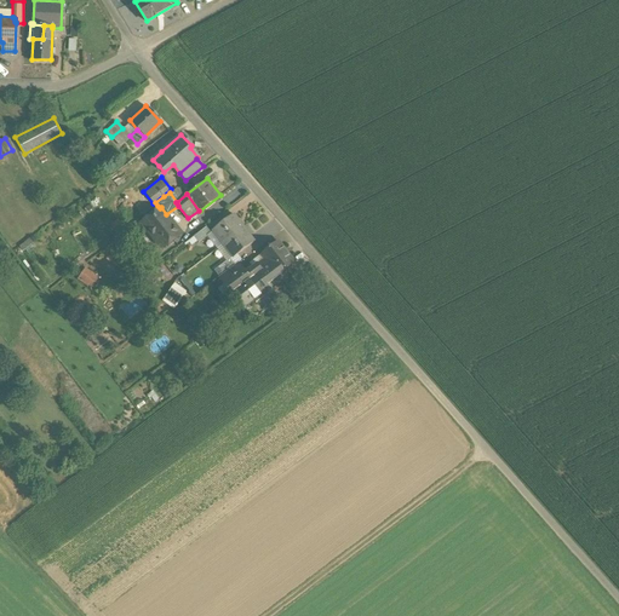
[(161,207),(160,208),(158,206),(149,213),(150,216),(142,222),(154,237),(158,236),(161,241),(168,235),(172,239),(179,232),(166,214),(161,207)]
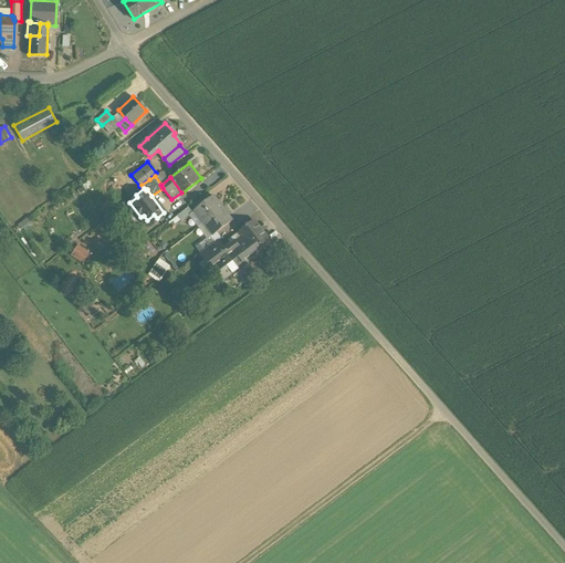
[(212,195),(194,210),(202,222),(222,207),(212,195)]
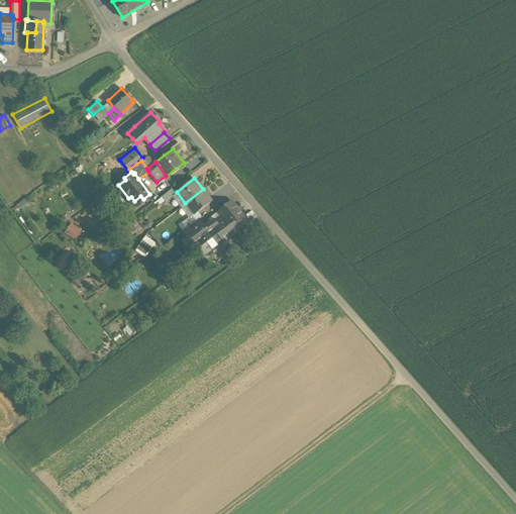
[(171,188),(161,196),(165,202),(175,194),(171,188)]
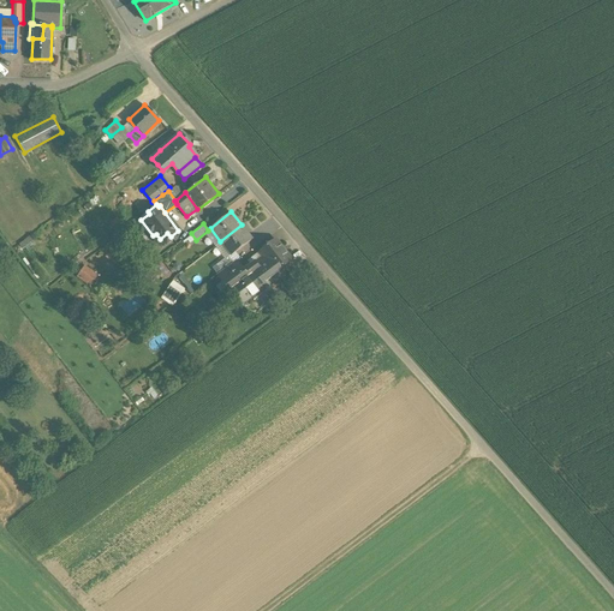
[(242,225),(220,241),(230,255),(251,239),(242,225)]
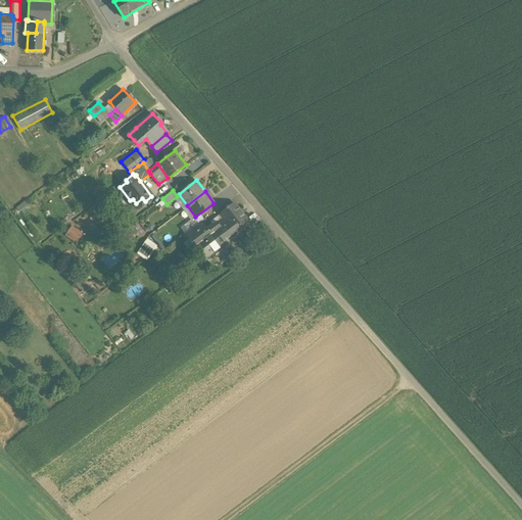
[(233,203),(220,214),(222,218),(226,223),(240,211),(233,203)]
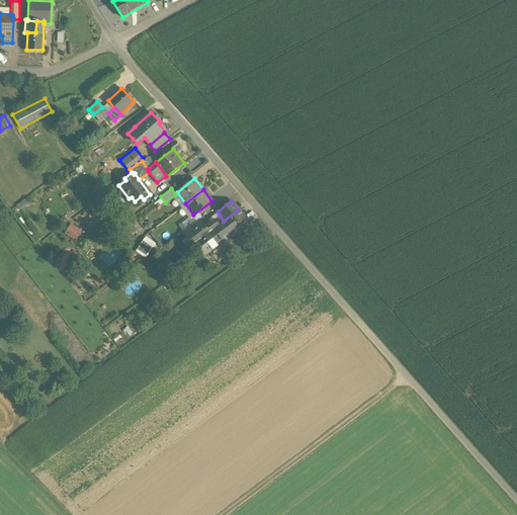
[(238,209),(224,221),(231,230),(245,220),(238,209)]
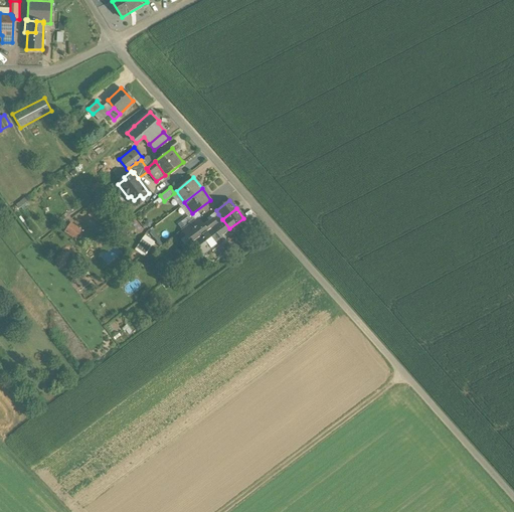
[(216,210),(207,217),(209,220),(218,214),(216,210)]
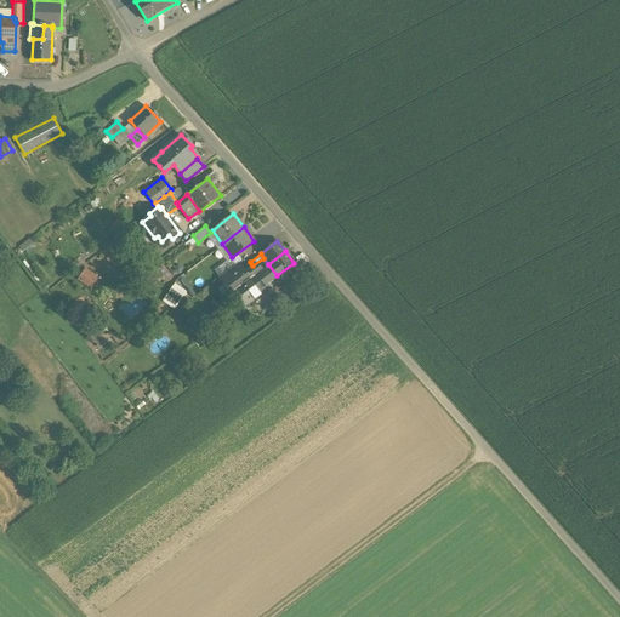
[(229,258),(217,267),(222,274),(234,264),(229,258)]
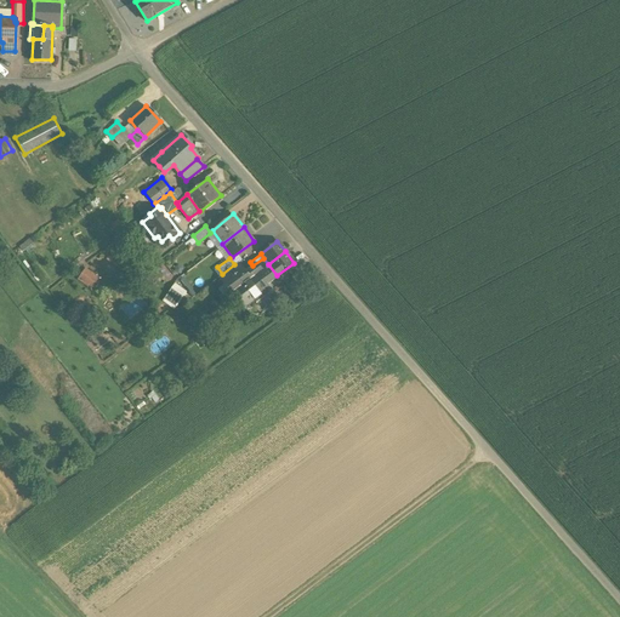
[(252,266),(245,272),(250,279),(268,264),(263,258),(252,266)]
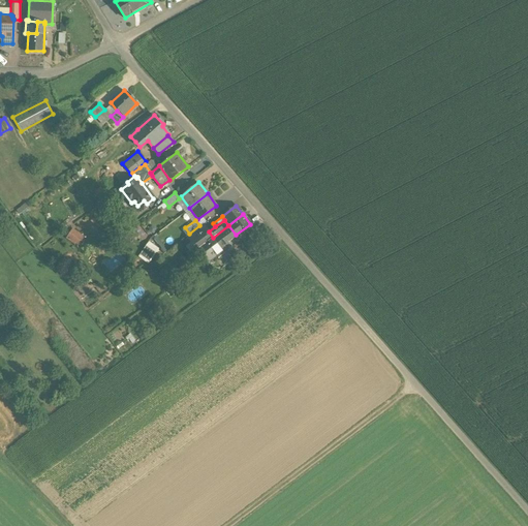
[(189,234),(186,235),(190,240),(206,228),(202,223),(199,225),(189,234)]
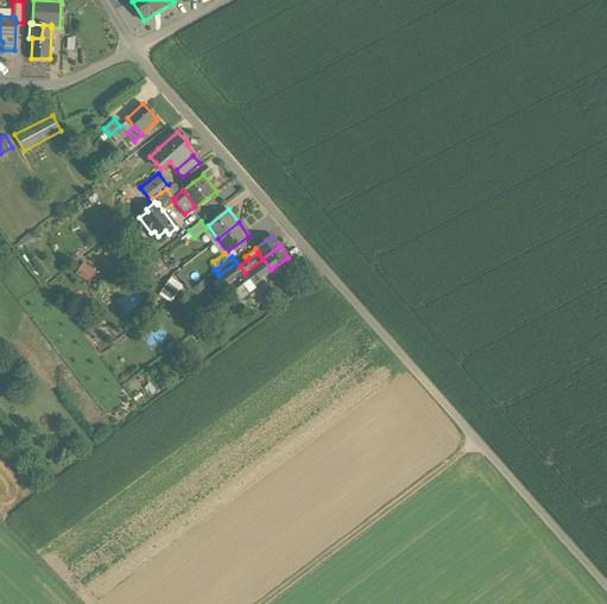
[(245,273),(234,281),(236,285),(240,290),(251,283),(257,291),(265,285),(260,278),(271,269),(263,259),(245,273)]
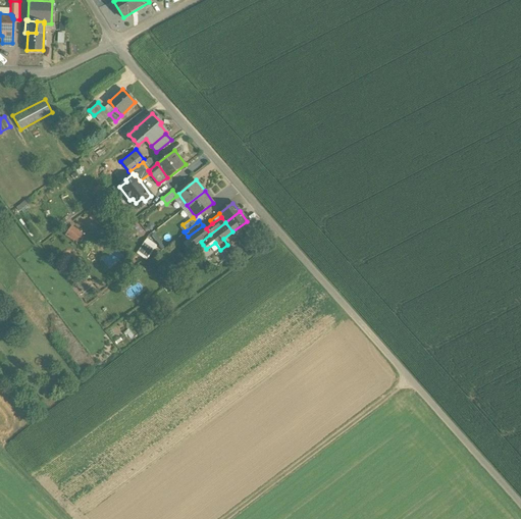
[(65,234),(75,241),(82,231),(71,224),(65,234)]
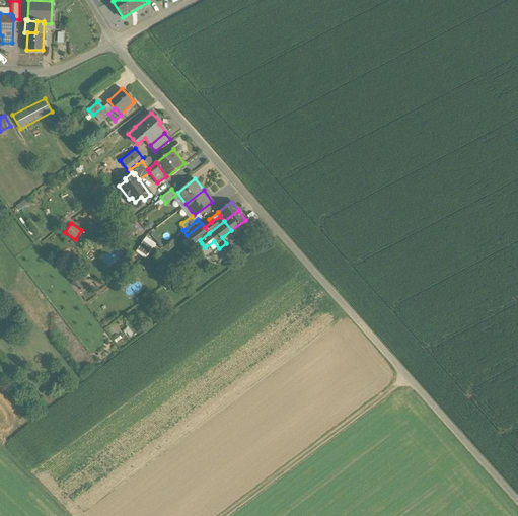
[(202,224),(187,235),(194,244),(200,240),(209,233),(205,227),(202,224)]
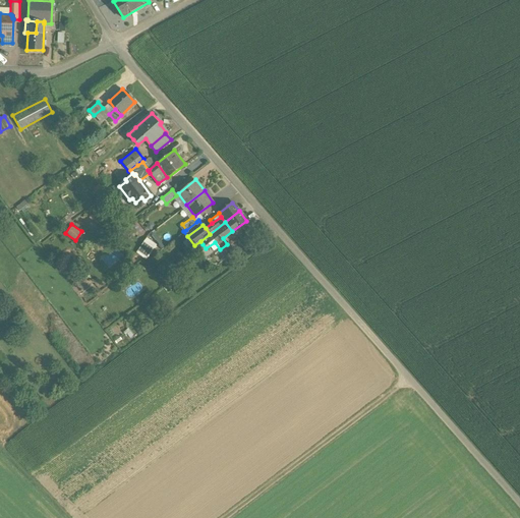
[(156,243),(146,237),(135,251),(146,259),(156,243)]
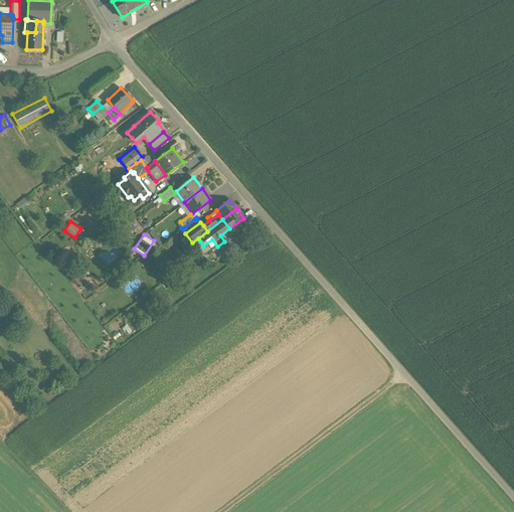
[(212,239),(203,245),(208,252),(209,252),(217,246),(212,239)]
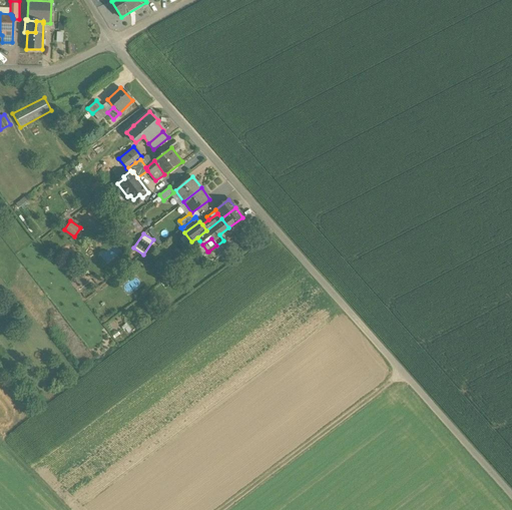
[(199,240),(196,243),(204,253),(207,251),(202,244),(199,240)]
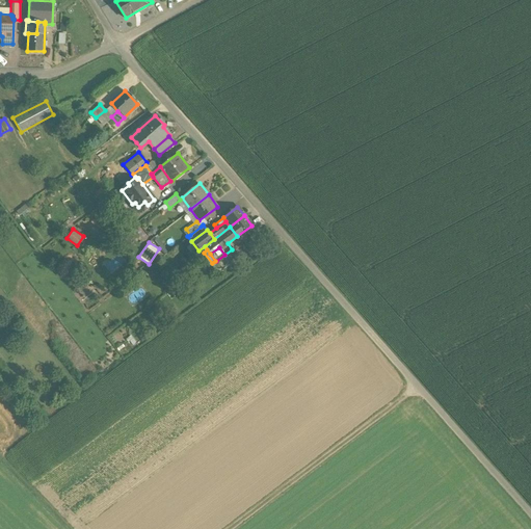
[(224,255),(216,261),(215,261),(212,263),(217,270),(230,261),(224,255)]
